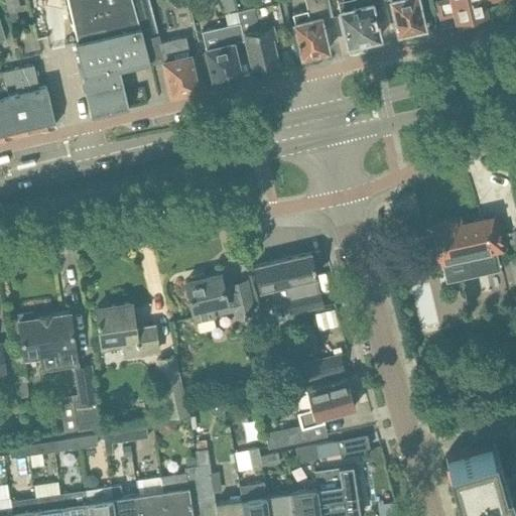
[(67,0),(77,40),(141,25),(138,15),(134,0),(67,0)]
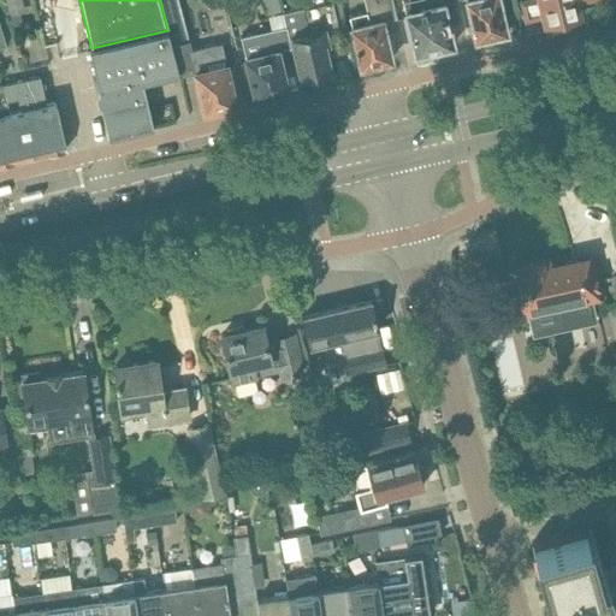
[(264,0),(267,16),(284,12),(280,0),(264,0)]
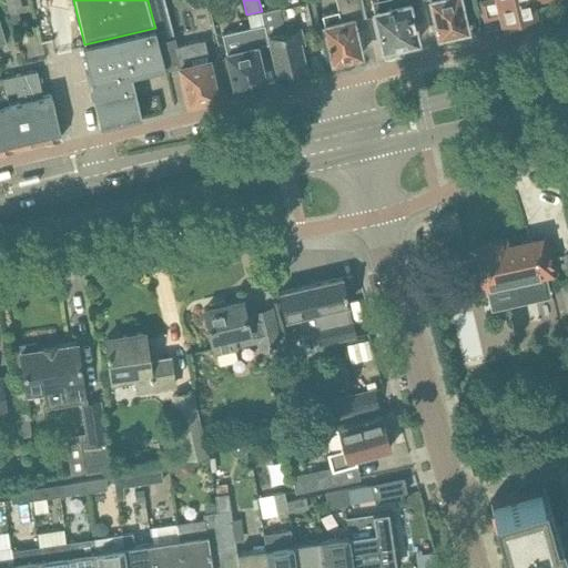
[(262,11),(265,23),(265,26),(270,42),(272,54),(276,72),(280,72),(280,73),(280,74),(281,74),(281,75),(282,75),(282,77),(283,77),(284,77),(285,77),(286,77),(287,77),(288,77),(290,75),(291,75),(291,74),(292,74),(292,73),(292,72),(292,71),(293,71),(293,70),(292,69),(305,66),(300,41),(303,40),(300,27),(312,24),(306,0),(303,1),(262,11)]
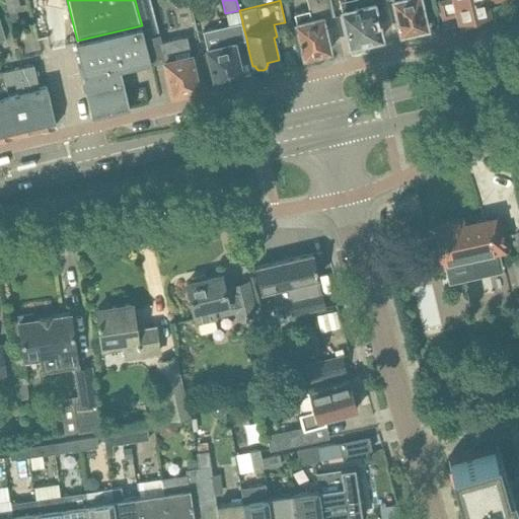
[(306,0),(309,9),(293,13),(303,56),(306,56),(307,59),(317,56),(316,53),(329,50),(322,17),(334,14),(329,0),(306,0)]
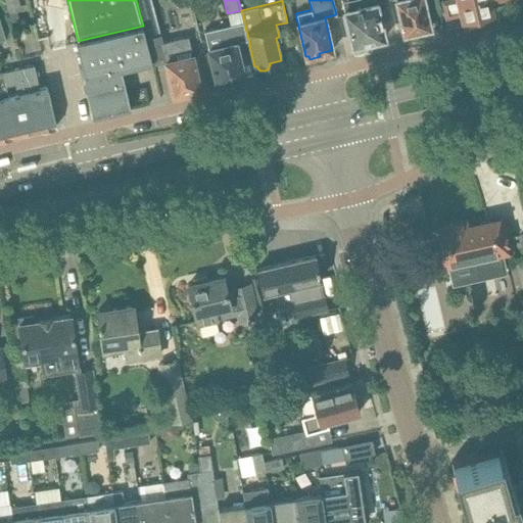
[(376,3),(388,0),(342,0),(341,0),(351,45),(353,45),(357,46),(365,44),(368,42),(384,38),(376,3)]
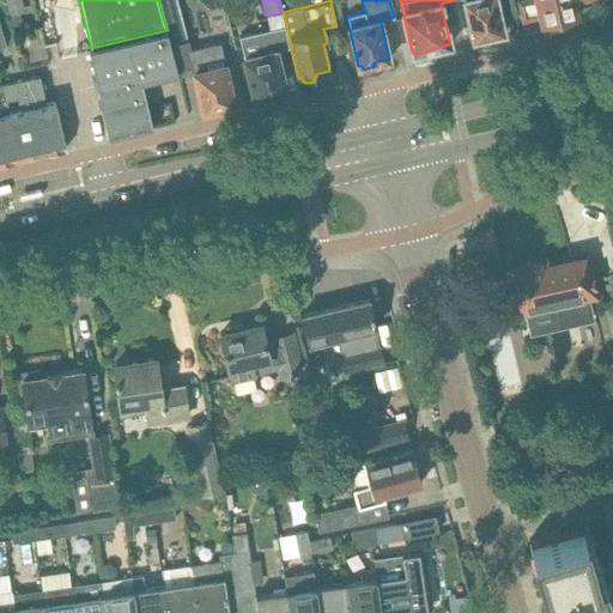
[(463,0),(473,40),(475,38),(480,41),(486,40),(489,36),(504,32),(496,0),(463,0)]
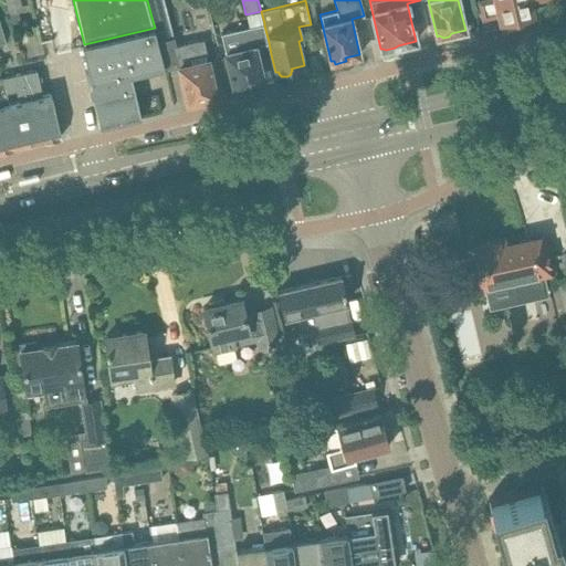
[(494,0),(500,21),(502,21),(503,24),(517,21),(516,18),(532,14),(528,0),(494,0)]
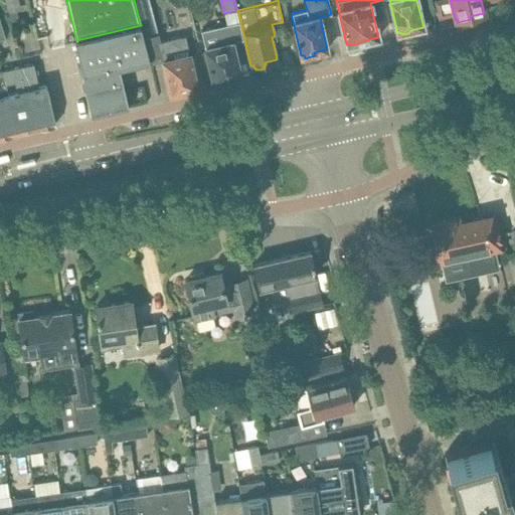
[(217,27),(201,30),(203,38),(212,81),(216,80),(219,82),(224,81),(225,77),(240,74),(232,41),(243,39),(239,21),(226,24),(217,27)]
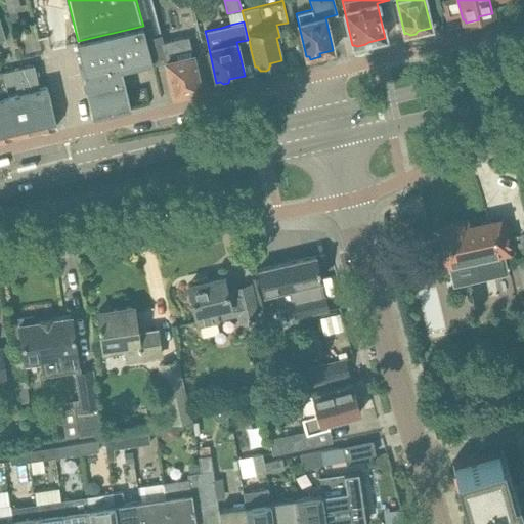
[(76,42),(93,118),(129,110),(120,70),(151,62),(143,26),(78,41),(76,42)]
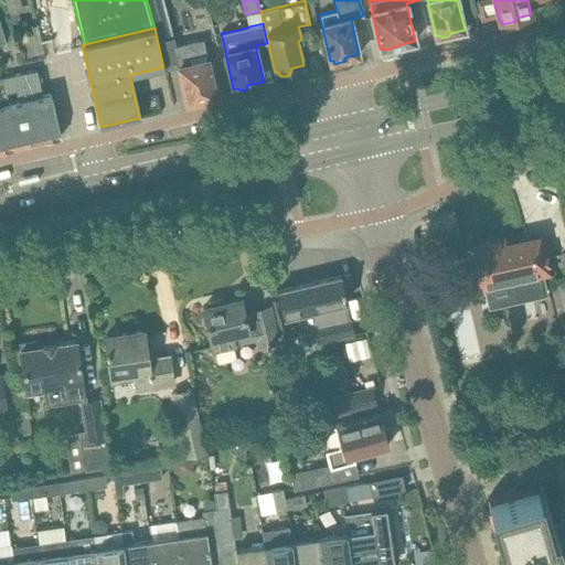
[(172,38),(160,41),(167,68),(179,65),(187,102),(201,98),(204,100),(211,99),(213,96),(215,95),(206,57),(204,49),(202,39),(173,45),(172,38)]
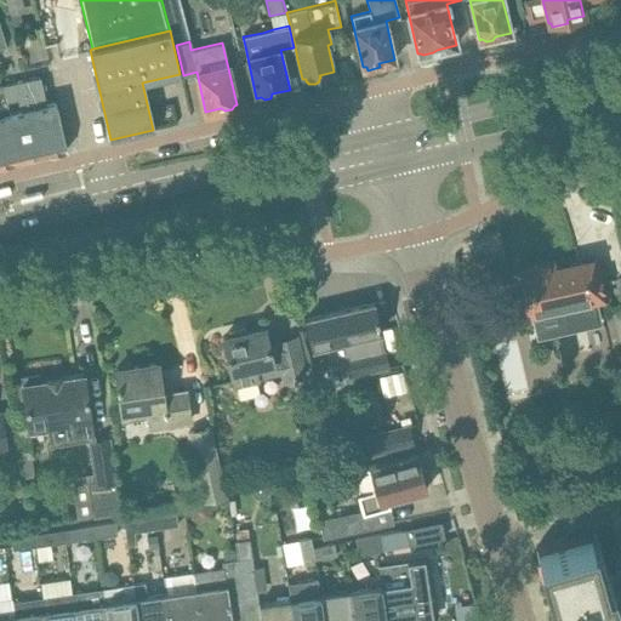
[(41,78),(26,80),(26,83),(45,155),(67,149),(56,104),(47,106),(41,79),(41,78)]
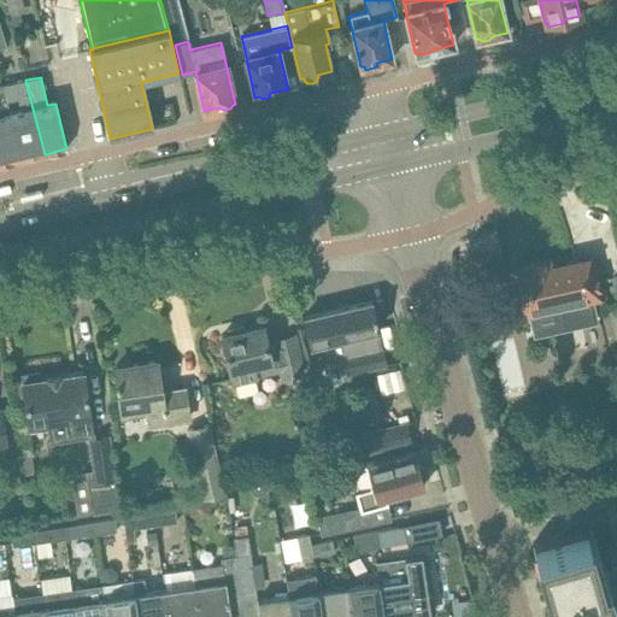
[(25,80),(3,86),(3,88),(6,101),(17,99),(21,111),(10,115),(21,159),(45,154),(25,82),(25,80)]
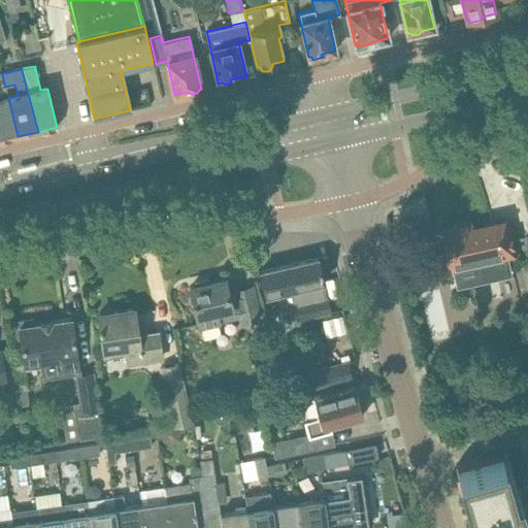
[(2,73),(0,73),(0,140),(18,136),(8,98),(5,87),(2,75),(2,73)]
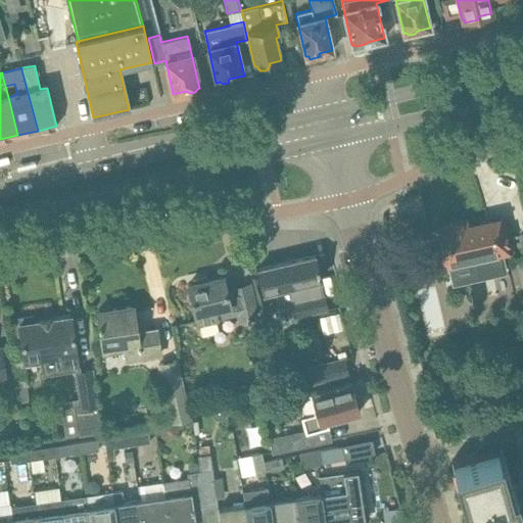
[(441,249),(408,257),(413,278),(447,270),(446,265),(469,259),(474,281),(504,275),(500,253),(511,250),(504,218),(469,225),(439,232),(438,225),(436,226),(441,249)]
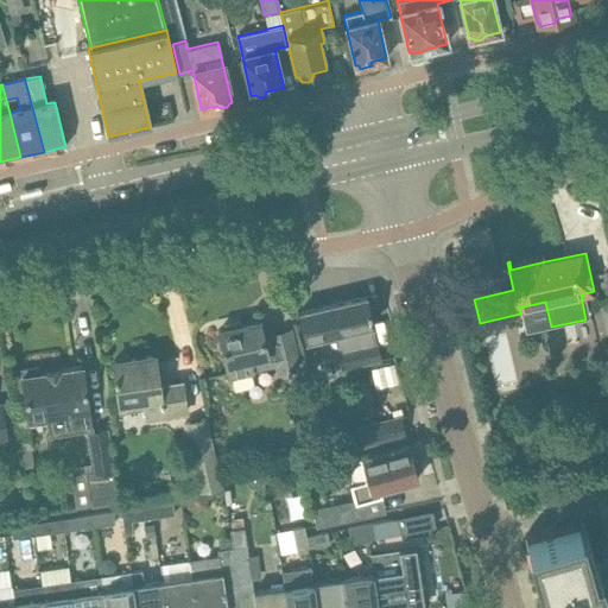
[(366,297),(298,312),(305,340),(317,336),(327,378),(343,374),(342,368),(380,360),(375,341),(372,324),(366,297)]
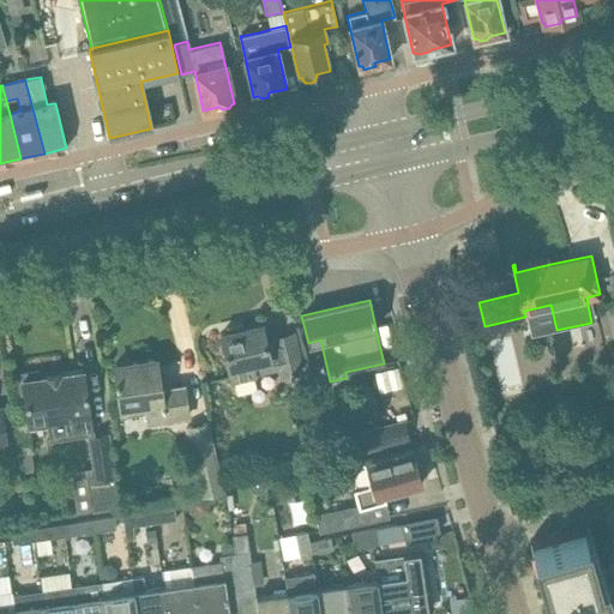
[(282,375),(289,374),(289,377),(293,375),(293,373),(300,372),(292,335),(274,338),(274,341),(265,343),(262,325),(244,329),(242,324),(224,327),(226,332),(221,333),(226,355),(222,356),(224,366),(228,366),(228,368),(229,367),(232,379),(253,374),(253,372),(271,368),(271,366),(280,365),(282,375)]
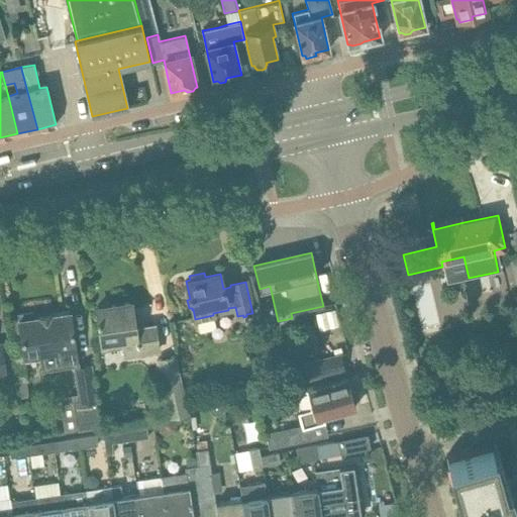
[(134,328),(130,302),(96,307),(97,318),(96,319),(100,346),(122,343),(124,356),(158,351),(153,325),(134,328)]
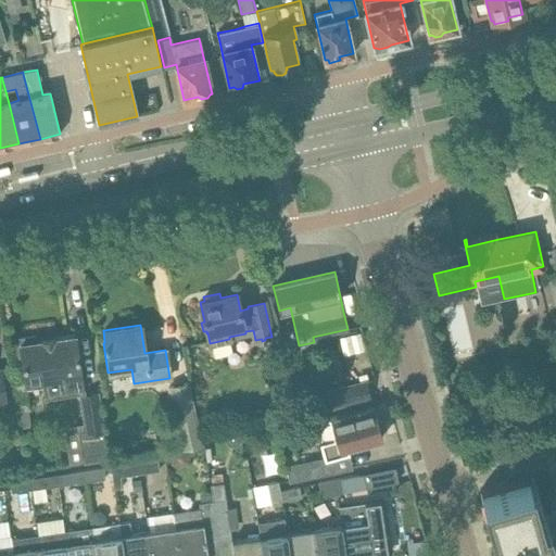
[(339,337),(345,364),(363,359),(356,332),(339,337)]
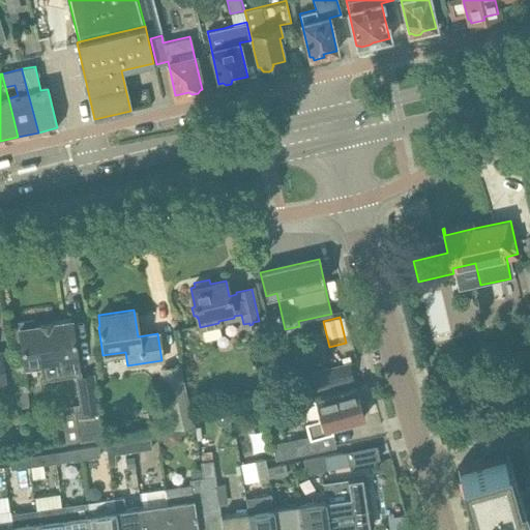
[(39,323),(39,324),(34,325),(33,320),(17,322),(13,327),(16,344),(21,343),(25,370),(41,366),(42,374),(78,369),(70,319),(52,322),(52,321),(39,323)]
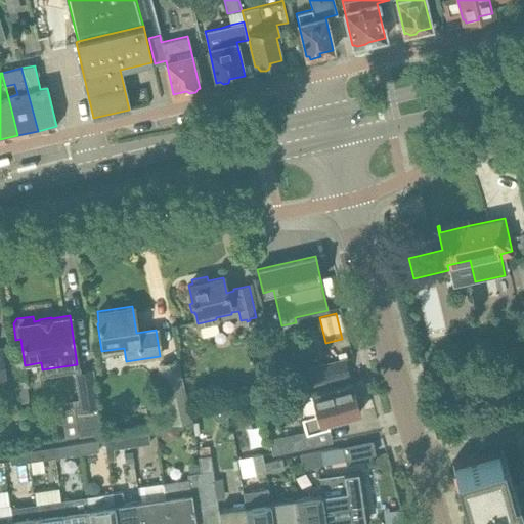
[(188,418),(177,361),(159,365),(171,422),(188,418)]
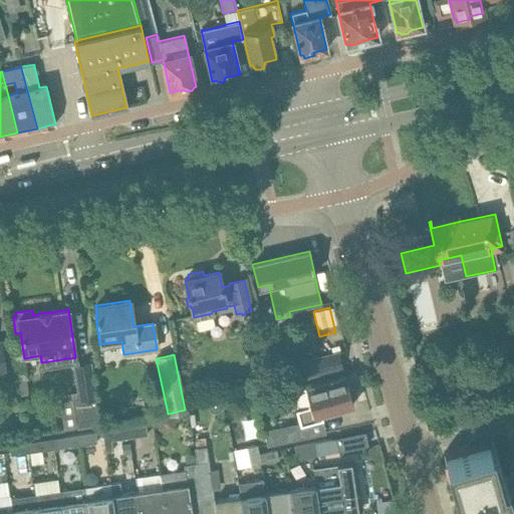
[(299,365),(302,379),(342,369),(338,354),(299,365)]
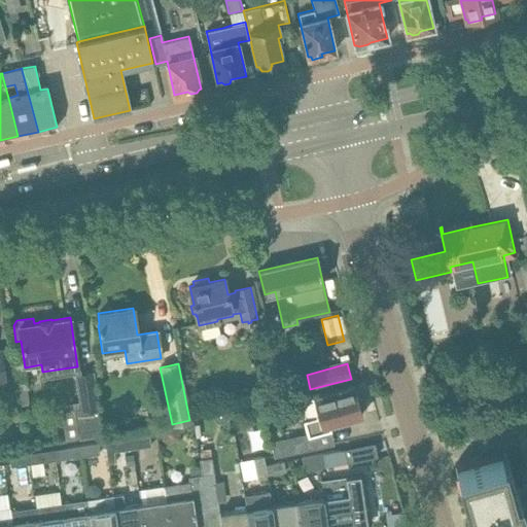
[(256,392),(277,389),(273,370),(257,373),(254,378),(256,392)]
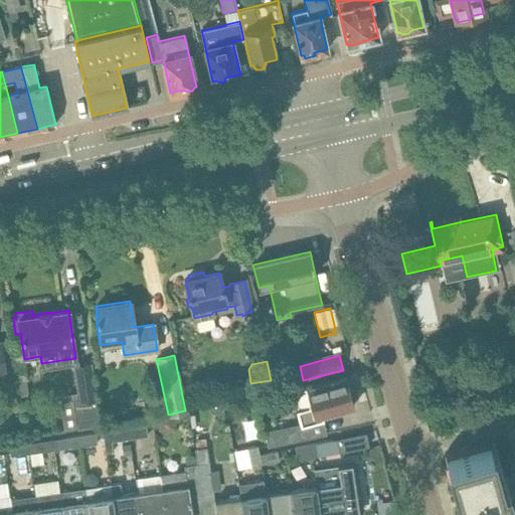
[(277,368),(280,377),(298,373),(296,363),(277,368)]
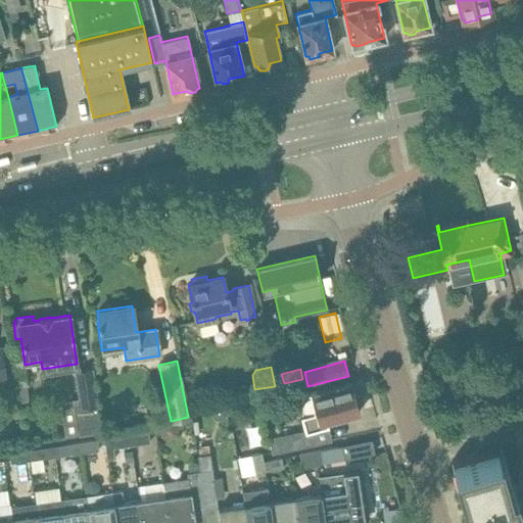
[(79,434),(99,431),(91,370),(76,373),(80,406),(75,407),(79,434)]
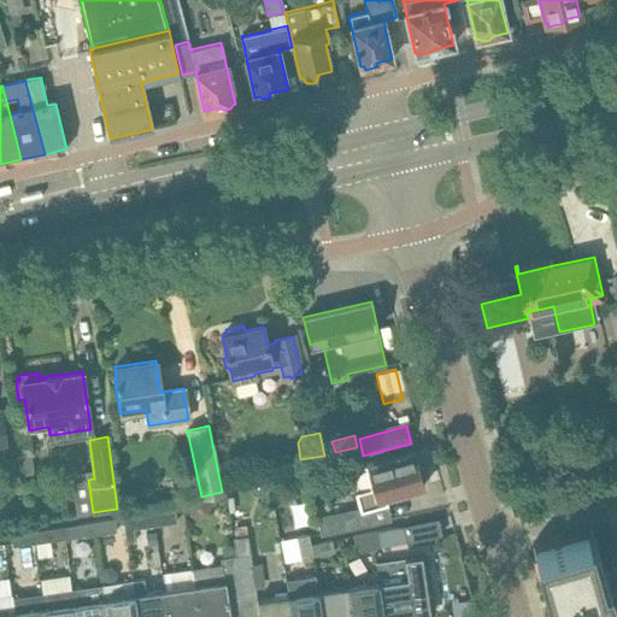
[(359,509),(317,518),(318,526),(319,532),(319,533),(321,535),(370,524),(374,524),(391,521),(387,504),(385,495),(423,486),(415,451),(365,464),(372,487),(354,492),(359,509)]
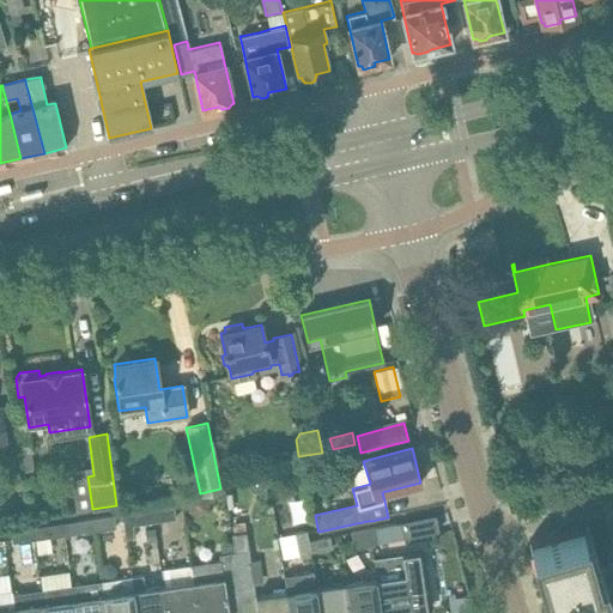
[(34,469),(31,451),(19,454),(22,472),(34,469)]
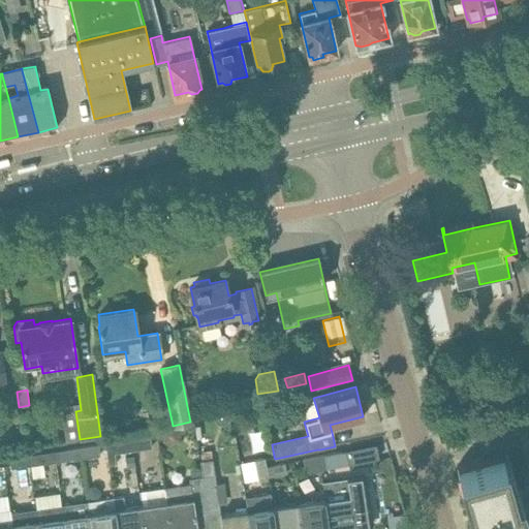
[(131,440),(133,449),(150,447),(149,437),(131,440)]
